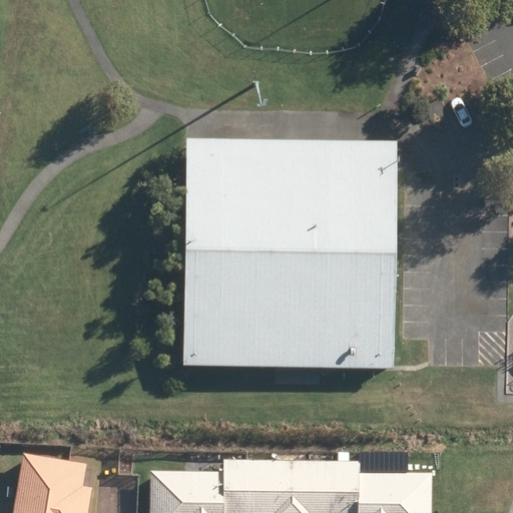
[(184,367),(393,371),(397,146),(188,142),(184,367)]
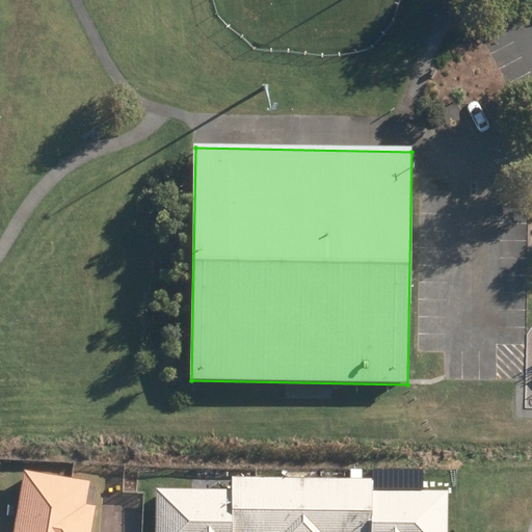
[(92,531),(97,507),(87,505),(91,482),(25,471),(15,531),(92,531)]
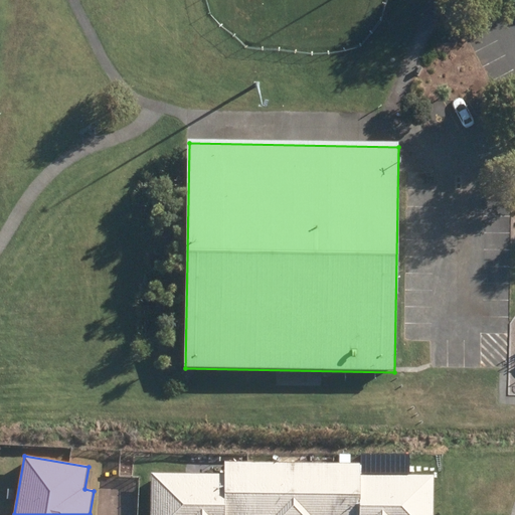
[(247,514),(248,464),(225,463),(225,477),(152,476),(151,514),(247,514)]
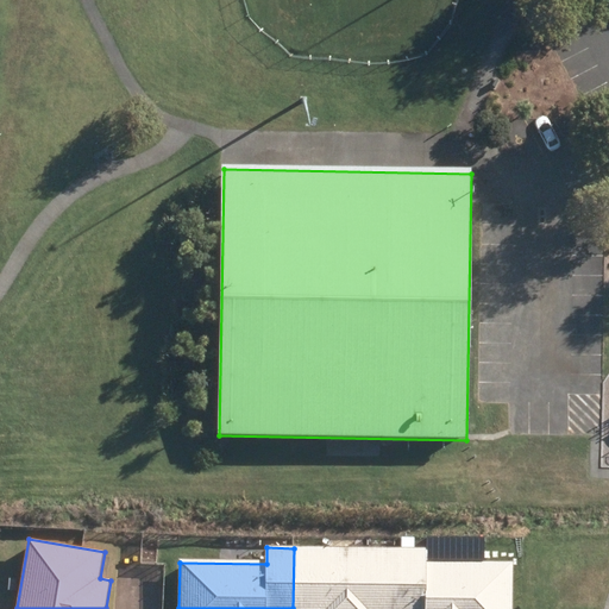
[(400,608),(401,550),(294,548),(293,608),(400,608)]
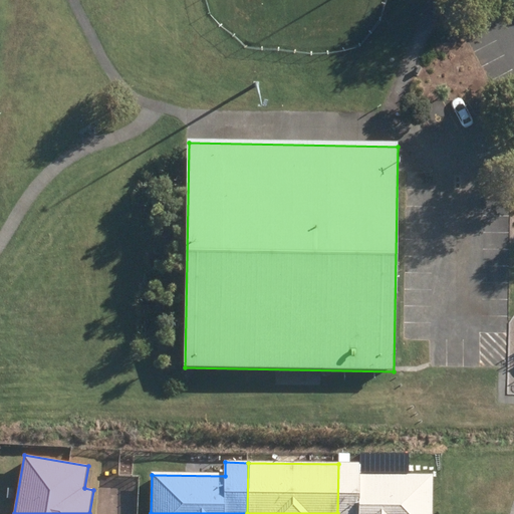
[(338,464),(337,513),(433,513),(434,476),(359,475),(359,465),(338,464)]
